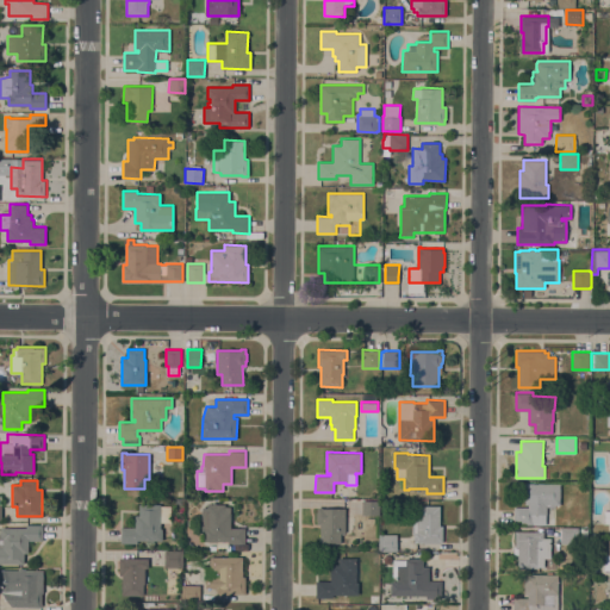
[(515,524),(515,506),(529,506),(529,504),(526,504),(526,483),(560,484),(560,505),(555,505),(555,506),(547,506),(547,514),(545,514),(545,524),(515,524)]
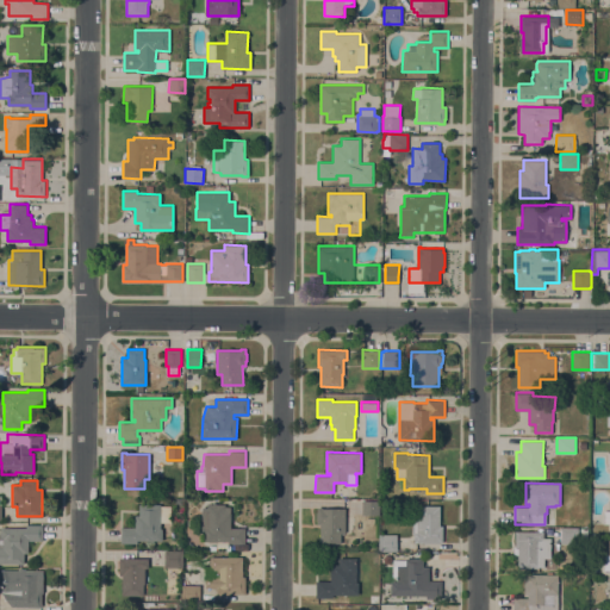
[(379,500),(379,515),(362,515),(362,500),(379,500)]
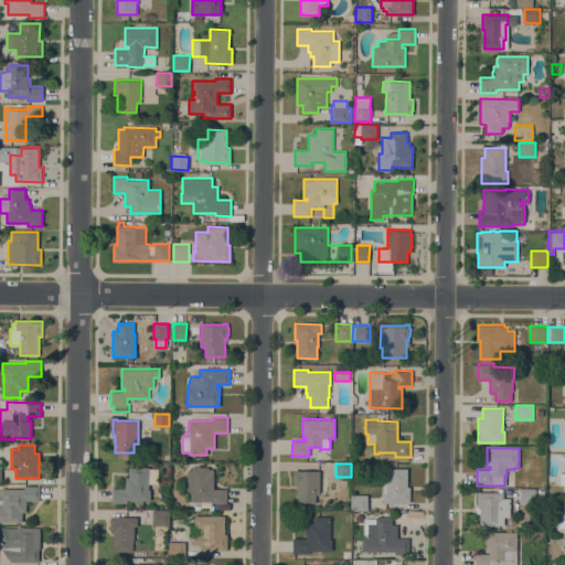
[(149,467),(149,468),(158,468),(158,483),(148,483),(148,489),(150,489),(150,500),(127,500),(127,503),(112,502),(113,488),(125,489),(125,477),(129,477),(129,467),(149,467)]
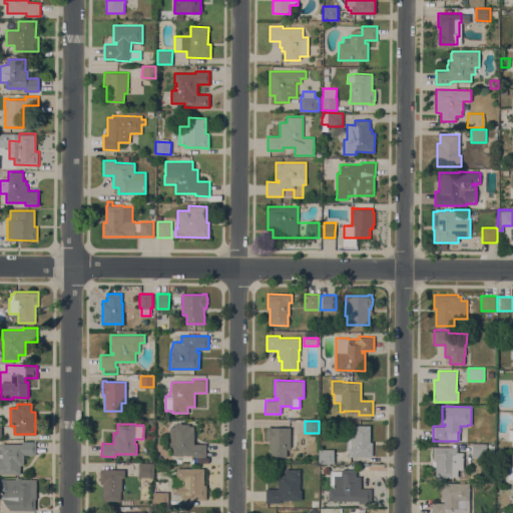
[(189,424),(189,426),(194,426),(194,444),(206,444),(206,458),(192,458),(192,455),(172,455),(172,446),(169,446),(169,428),(174,429),(174,424),(189,424)]
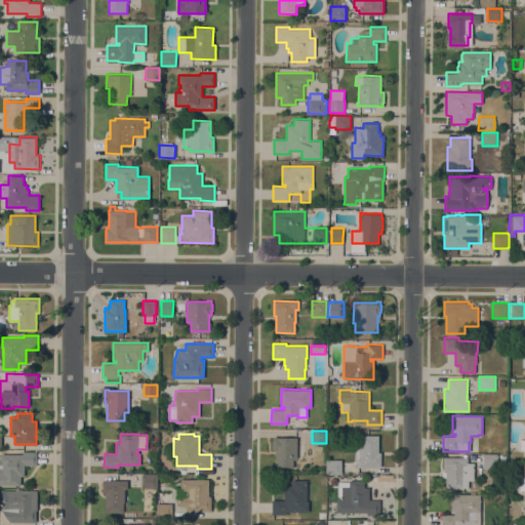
[(378,452),(381,452),(380,467),(356,467),(357,458),(357,444),(360,444),(360,435),(379,435),(378,452)]
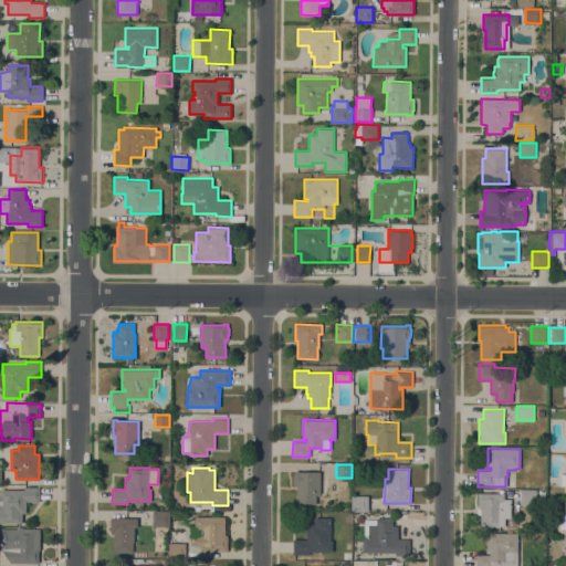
[(321,494),(316,494),(316,504),(297,504),(297,486),(294,486),(294,482),(293,482),(293,474),(294,474),(294,470),(300,470),(300,471),(321,471),(321,494)]
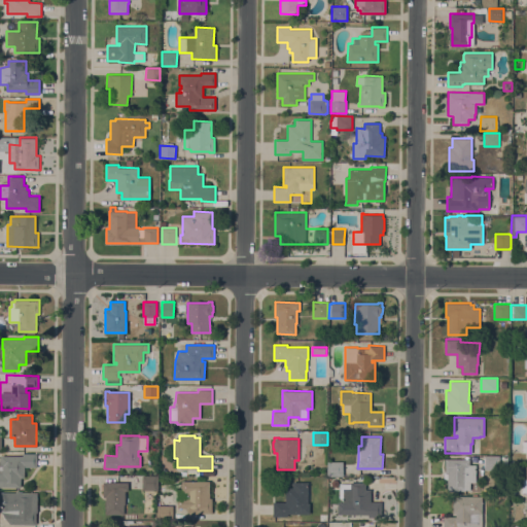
[(0,457),(1,457),(1,455),(23,455),(23,453),(37,453),(37,467),(25,467),(25,477),(21,477),(21,487),(0,487),(0,457)]
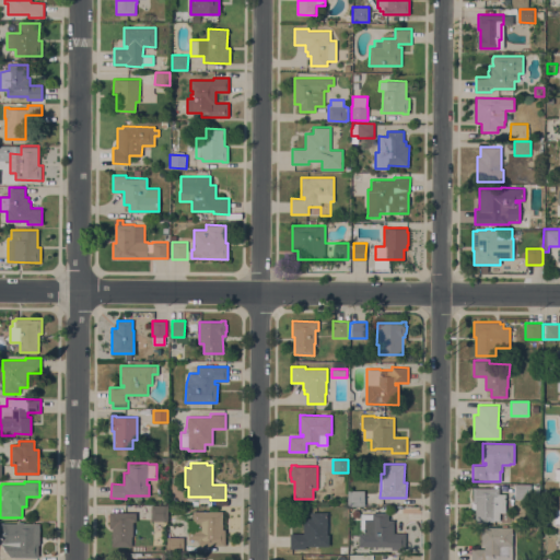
[(532,486),(539,486),(539,496),(531,496),(531,499),(514,499),(515,485),(532,485),(532,486)]
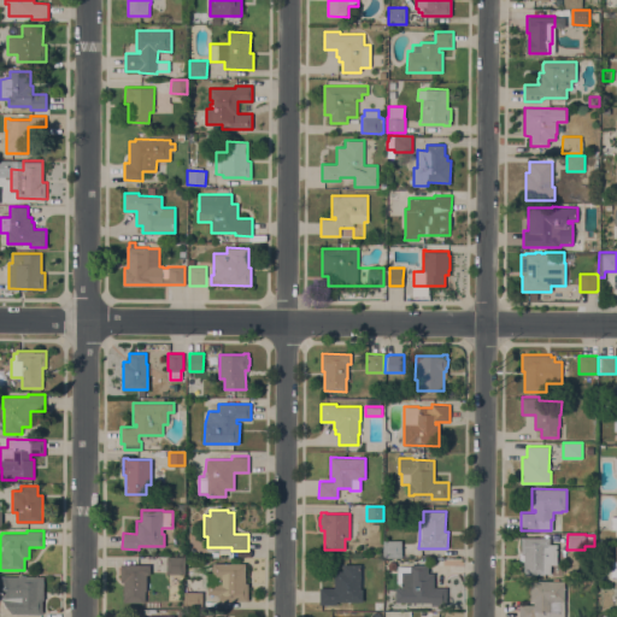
[(550,536),(550,539),(552,539),(552,544),(557,544),(557,551),(562,551),(562,575),(524,575),(524,560),(519,560),(519,554),(521,554),(521,536),(548,536),(550,536)]
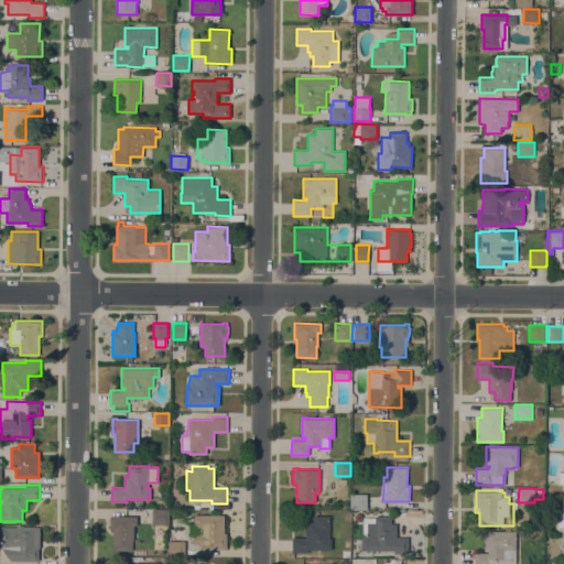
[(350,509),(350,494),(368,494),(368,509),(350,509)]
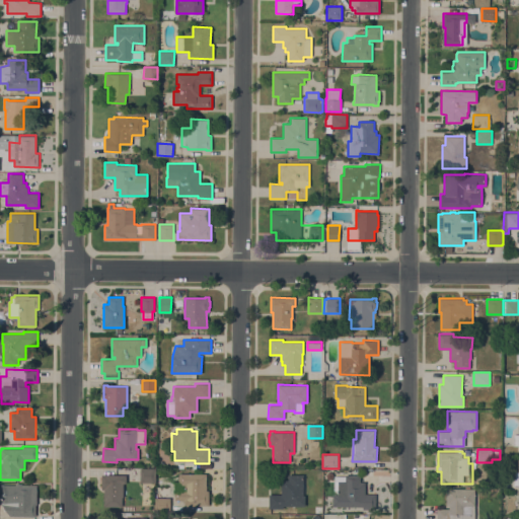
[(510,467),(502,467),(503,458),(510,458),(510,467)]
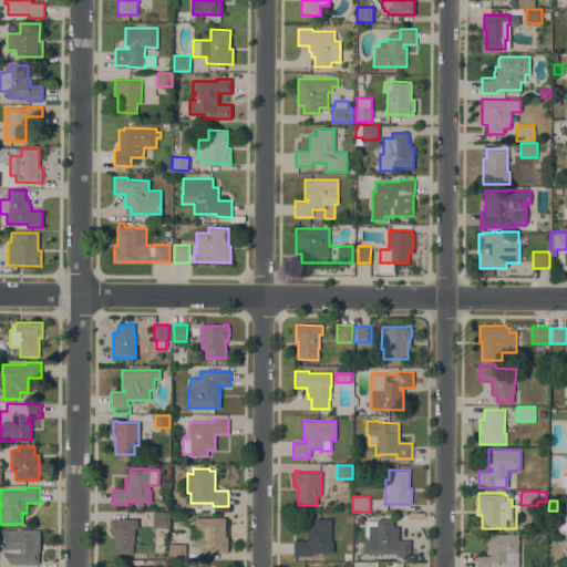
[(168,513),(168,527),(153,527),(153,512),(168,513)]
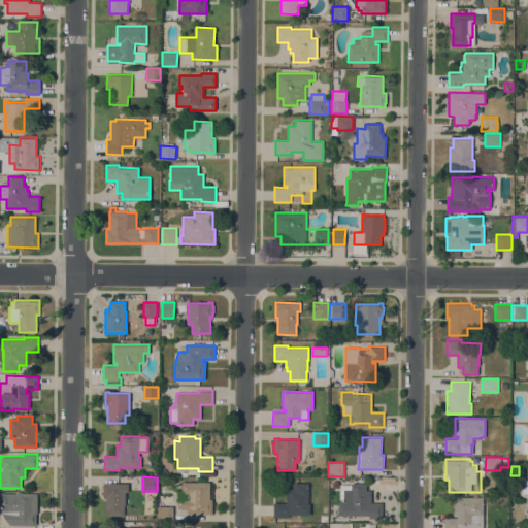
[(188,499),(188,493),(182,493),(182,482),(210,482),(210,499),(212,499),(212,514),(188,514),(188,510),(187,510),(187,508),(178,508),(178,498),(188,499)]
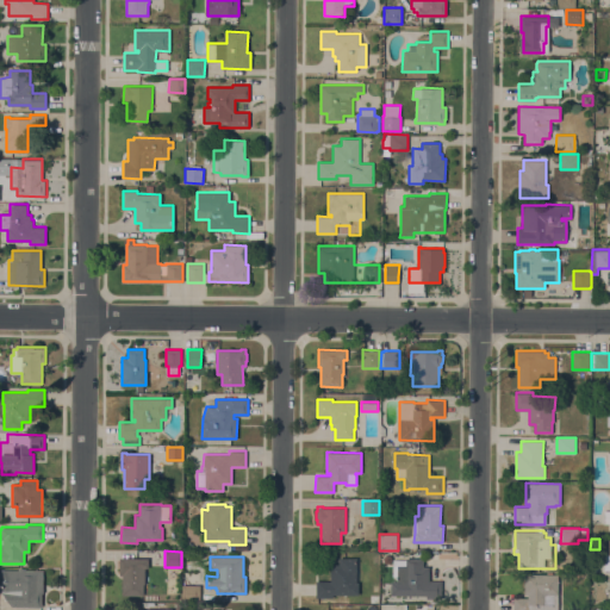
[(148,558),(148,567),(145,567),(144,584),(144,595),(122,595),(123,576),(119,576),(119,558),(148,558)]
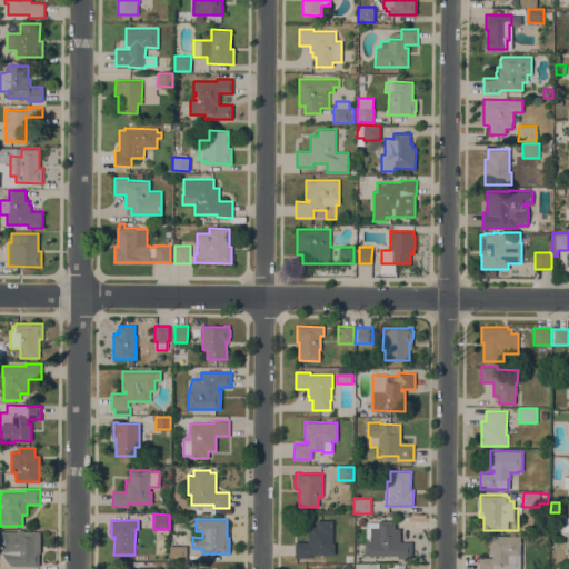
[(333,542),(335,542),(335,555),(311,555),(311,557),(295,557),(295,541),(308,541),(308,526),(316,526),(316,520),(333,520),(333,542)]
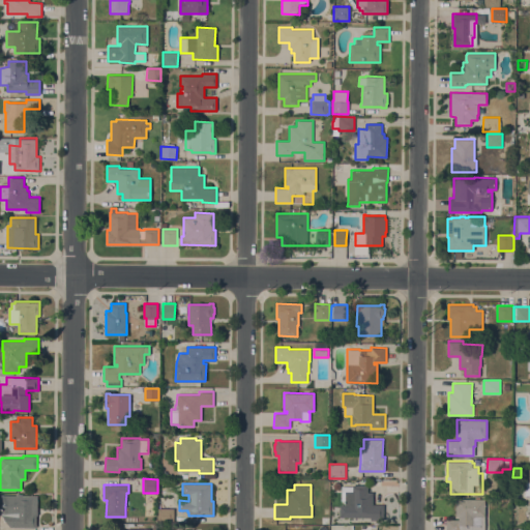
[(373,504),(384,504),(384,520),(370,520),(371,517),(340,517),(340,505),(345,505),(345,501),(342,500),(342,486),(352,486),(352,484),(367,484),(367,492),(373,492),(373,504)]
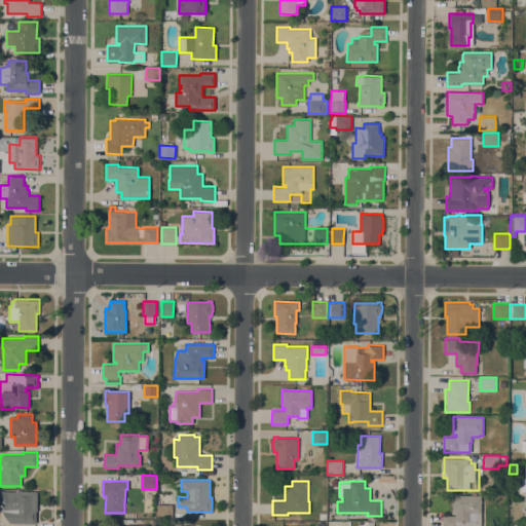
[(0,502),(0,491),(16,491),(16,490),(20,490),(23,490),(23,491),(37,491),(37,512),(36,512),(36,523),(10,523),(1,510),(1,502),(0,502)]
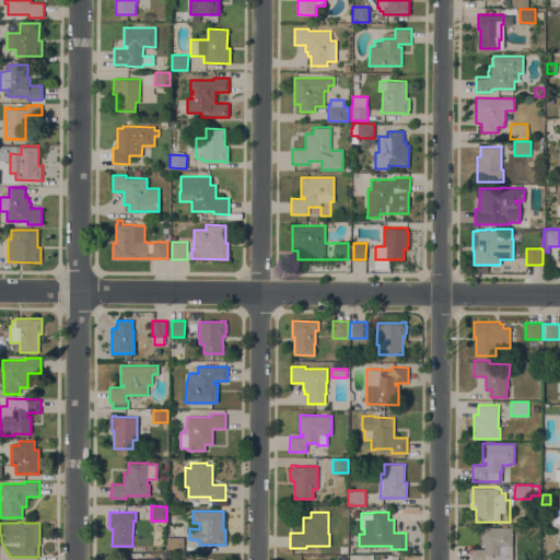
[(471,559),(471,549),(485,549),(485,545),(481,545),(481,526),(513,527),(512,559),(471,559)]
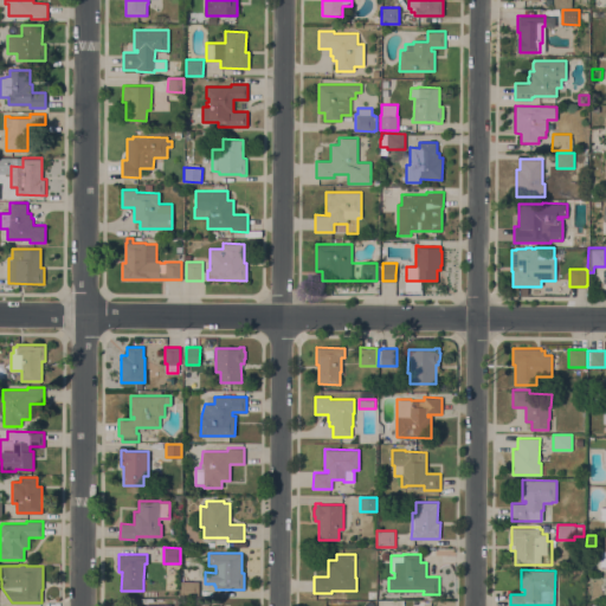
[(199,581),(199,597),(181,597),(181,581),(199,581)]
